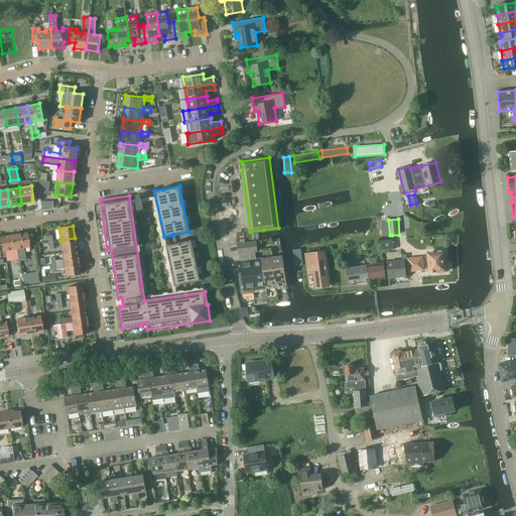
[(27,233),(15,235),(17,248),(16,249),(17,256),(18,256),(19,259),(19,261),(25,260),(23,248),(29,247),(27,233)]
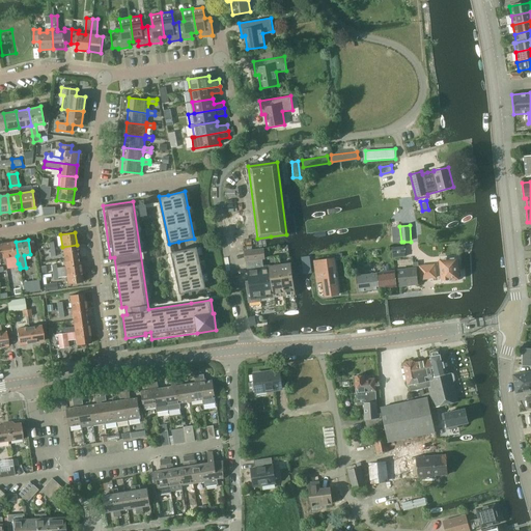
[(3,244),(5,257),(17,256),(18,255),(16,242),(3,244)]
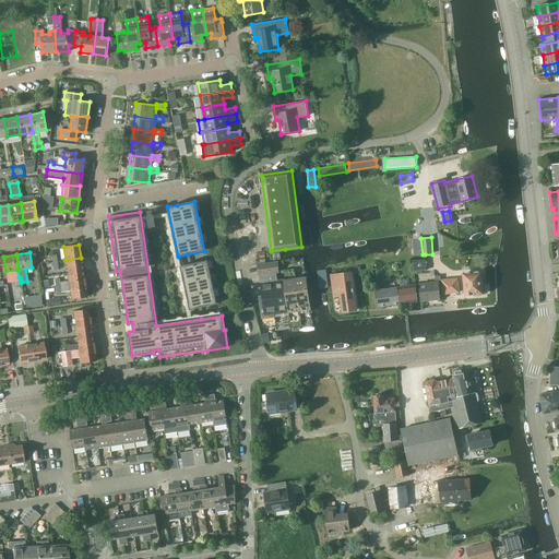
[(66,260),(68,273),(83,271),(81,258),(66,260)]
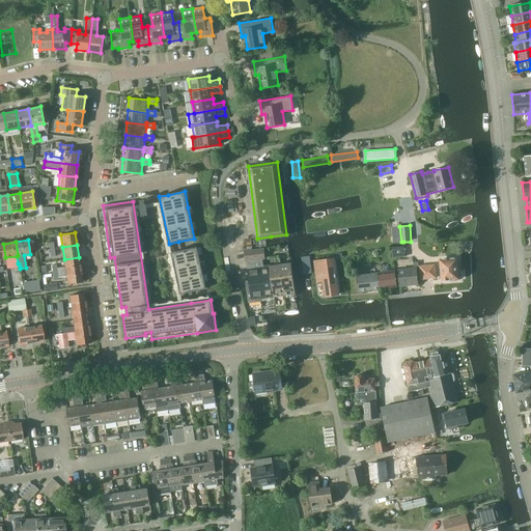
[(394,255),(406,254),(404,245),(393,246),(394,255)]
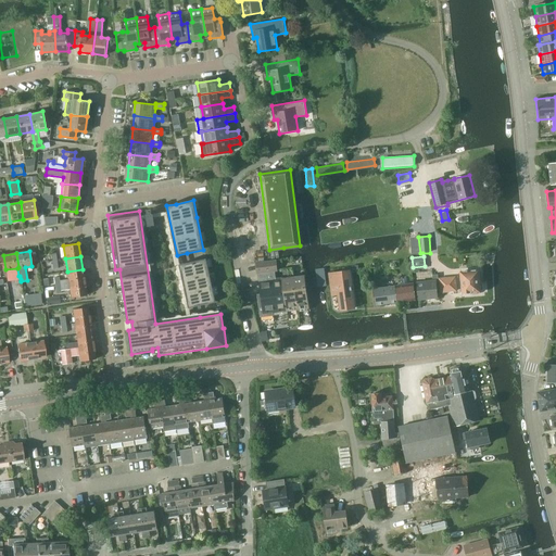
[(216,302),(210,274),(206,258),(189,263),(179,265),(189,308),(198,306),(216,302)]
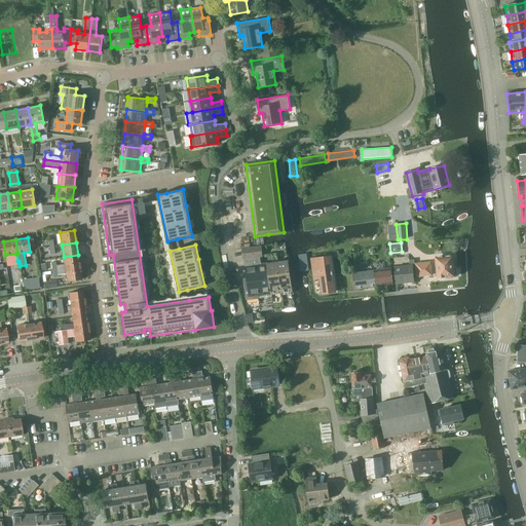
[(243,257),(262,254),(261,247),(242,249),(243,257)]
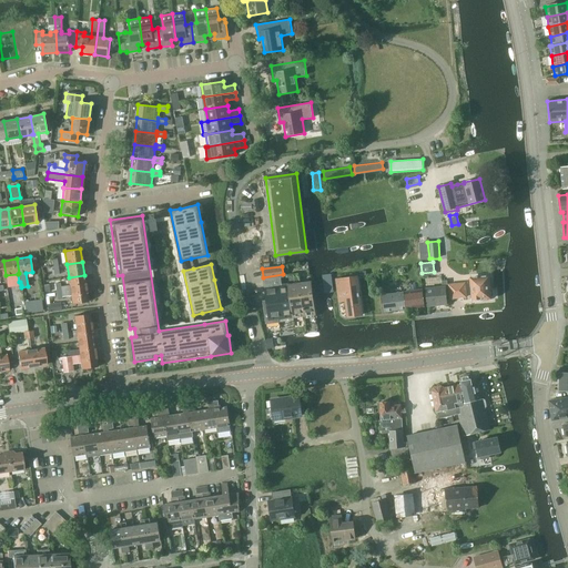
[(330,274),(323,275),(325,292),(332,291),(330,274)]
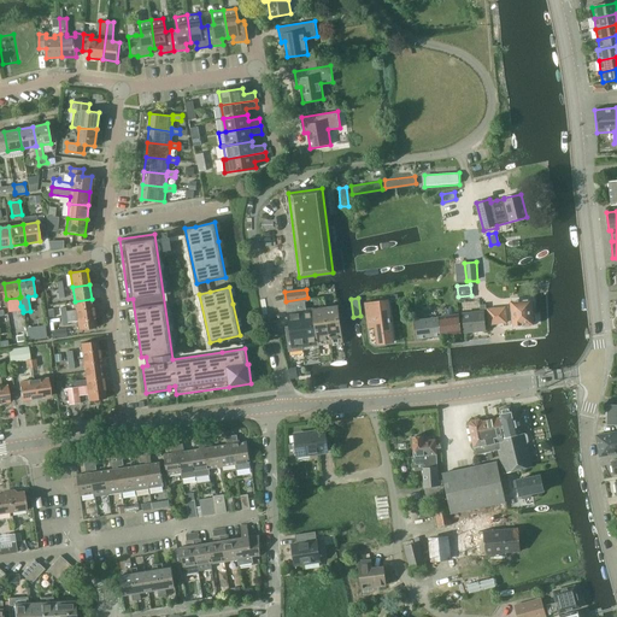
[(60,309),(62,318),(93,313),(92,299),(75,301),(76,310),(66,311),(65,307),(60,309)]
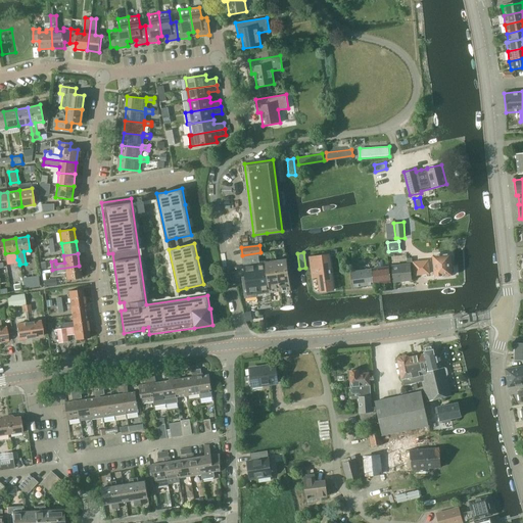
[(321,291),(327,291),(333,290),(328,254),(310,257),(313,277),(319,277),(321,291)]
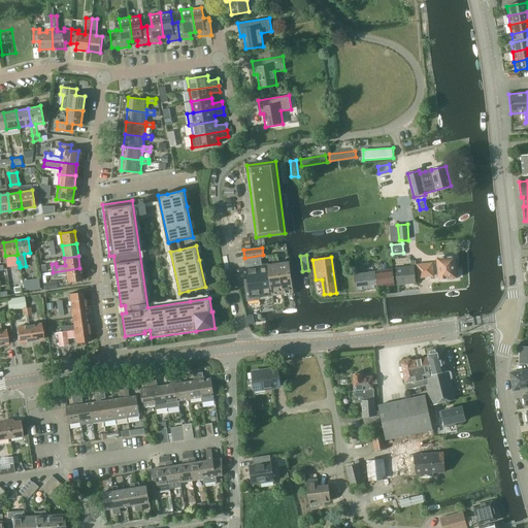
[(454,258),(438,259),(439,278),(456,277),(456,275),(458,274),(458,270),(455,270),(454,258)]
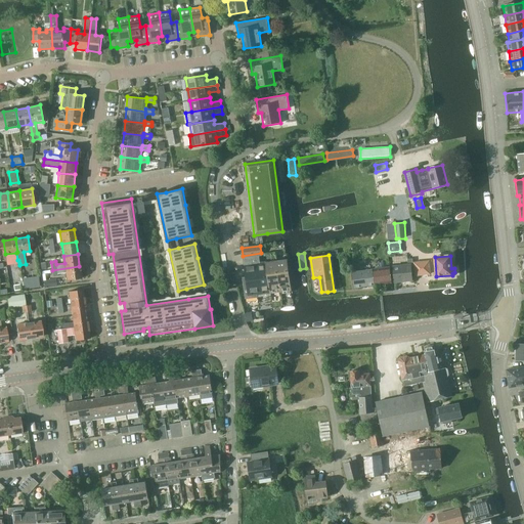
[(247,277),(244,277),(245,290),(246,295),(248,294),(248,296),(258,295),(258,297),(271,296),(270,293),(266,262),(260,263),(259,257),(244,259),(245,265),(247,277)]
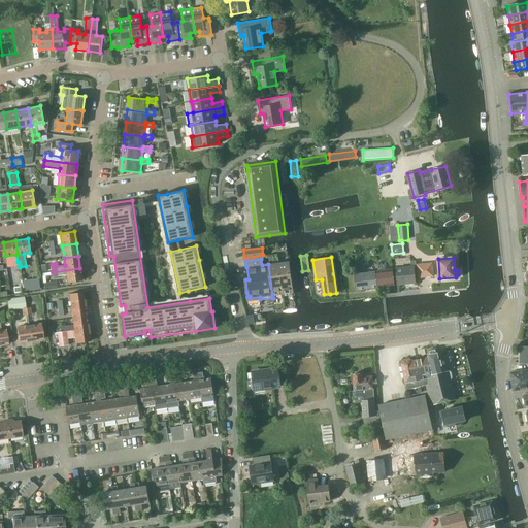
[(411,267),(396,268),(398,285),(416,283),(414,267),(417,266),(416,260),(411,261),(411,267)]
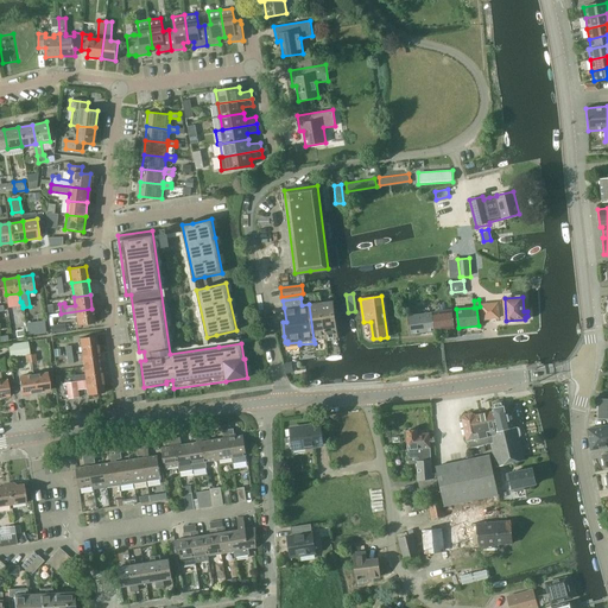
[(333,302),(321,303),(325,339),(327,339),(328,340),(335,340),(337,337),(336,336),(337,336),(333,302)]
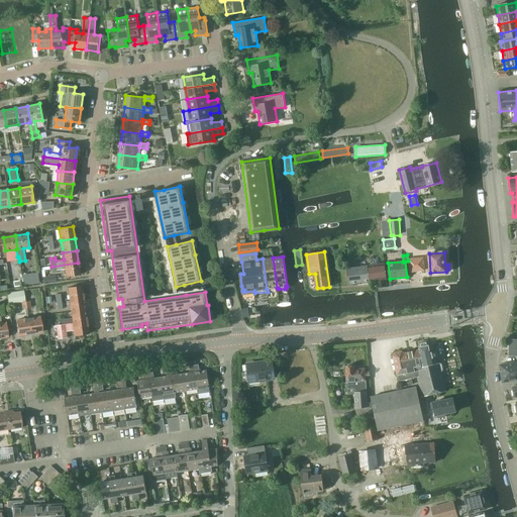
[(273,257),(263,259),(267,289),(277,288),(273,257)]
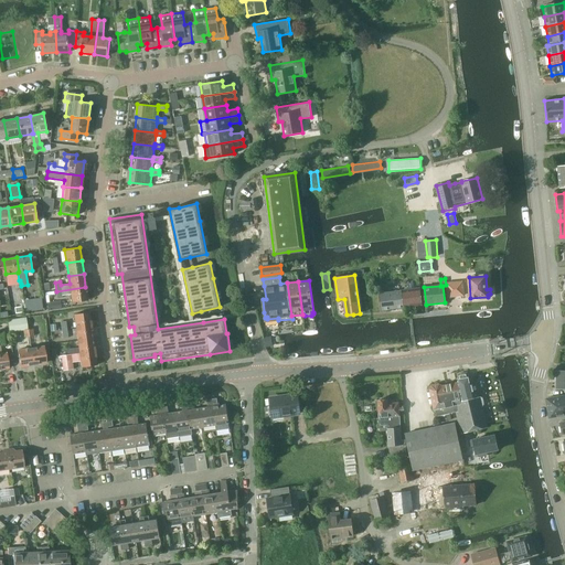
[(462,281),(447,284),(448,297),(464,296),(462,285),(462,281)]
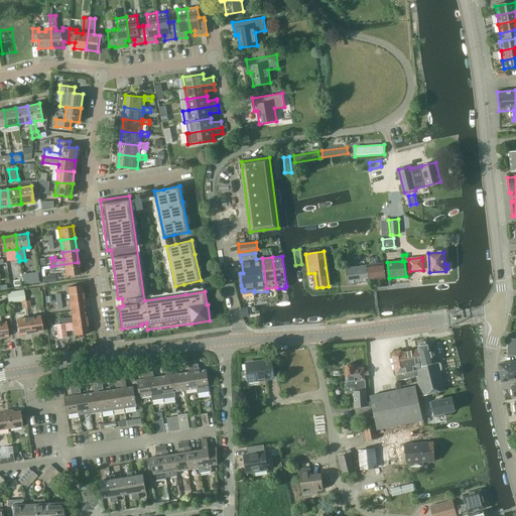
[(347,268),(349,283),(386,278),(384,263),(376,264),(375,259),(369,259),(370,265),(347,268)]
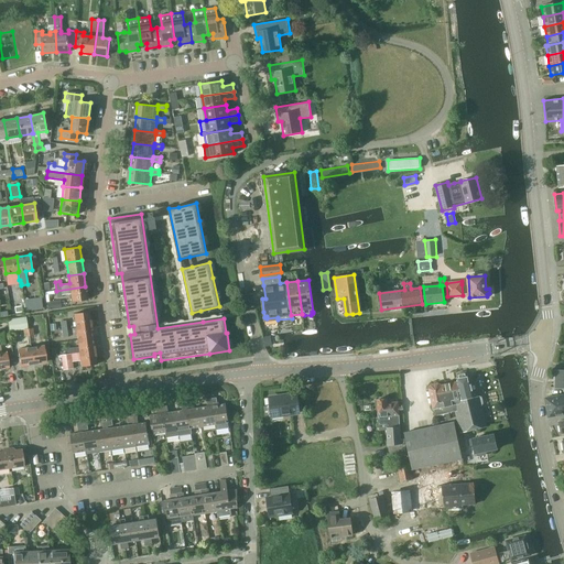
[(72,302),(87,300),(85,286),(56,291),(56,294),(56,297),(63,297),(63,295),(71,294),(72,302)]
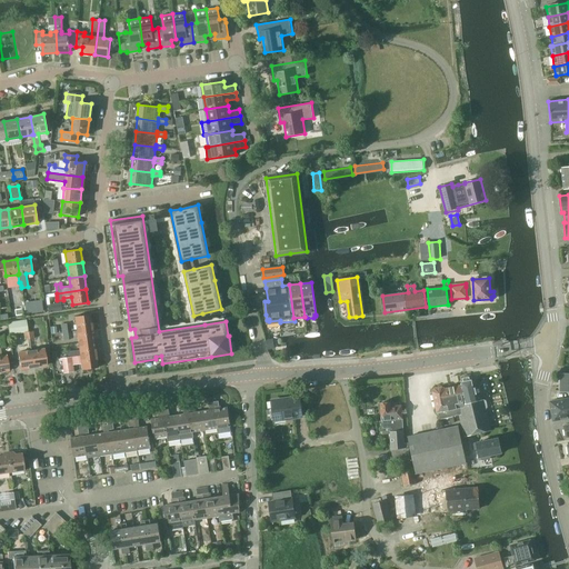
[(55,293),(46,295),(47,305),(48,312),(61,310),(60,303),(50,305),(49,297),(55,296),(55,295),(55,293)]
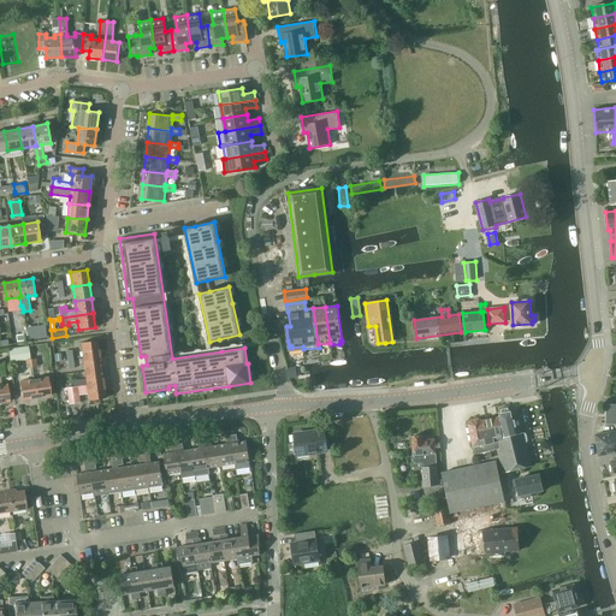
[(47,337),(45,325),(27,327),(28,339),(47,337)]
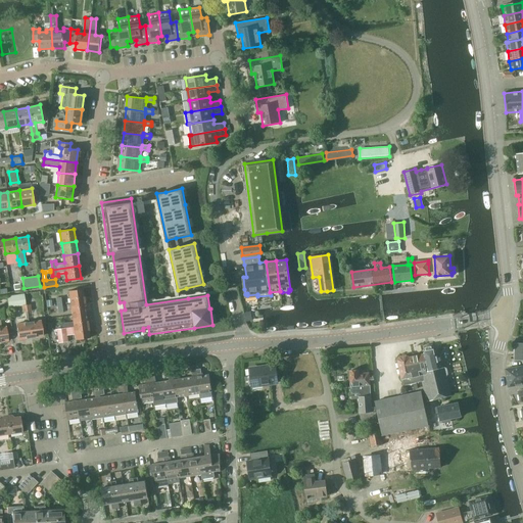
[(68,291),(70,303),(85,301),(83,289),(68,291)]
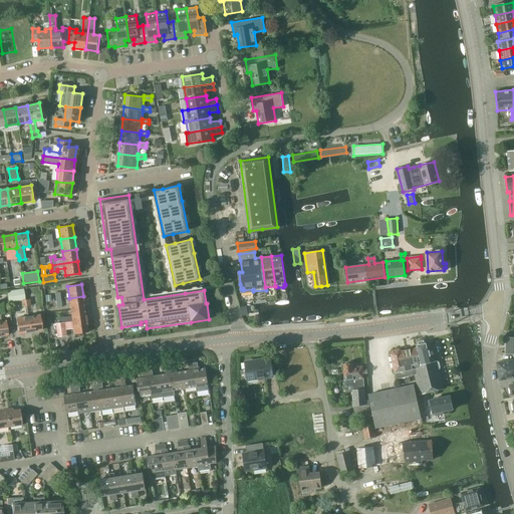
[(21,300),(22,306),(26,305),(25,299),(23,289),(7,291),(9,302),(21,300)]
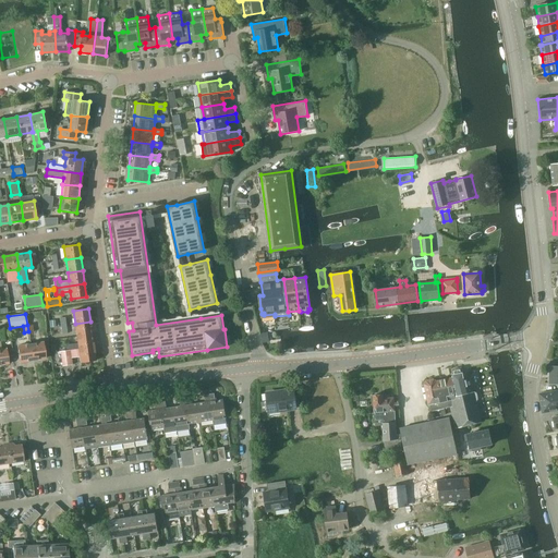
[(72,331),(76,331),(76,337),(92,335),(91,322),(75,324),(75,325),(71,326),(72,331)]
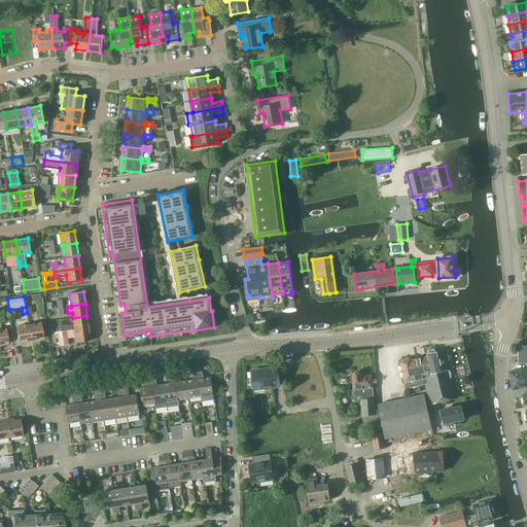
[(60,326),(61,331),(89,328),(86,316),(72,318),(73,324),(65,325),(65,322),(60,323),(60,326)]
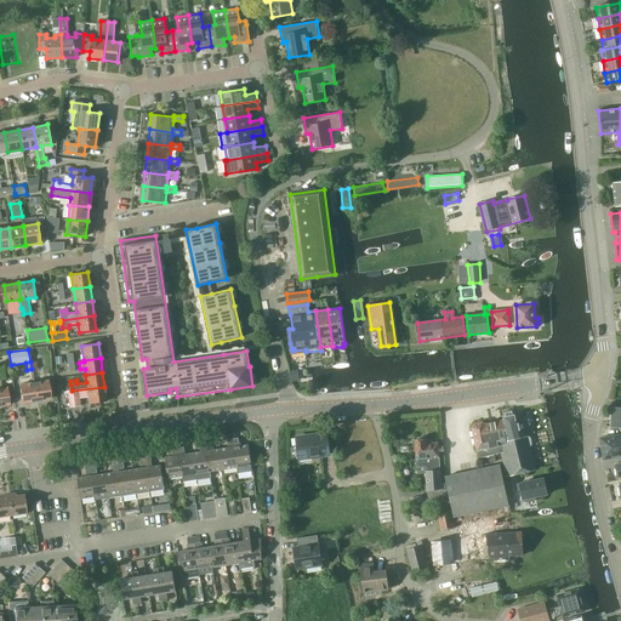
[(51,398),(49,381),(34,382),(36,400),(51,398)]
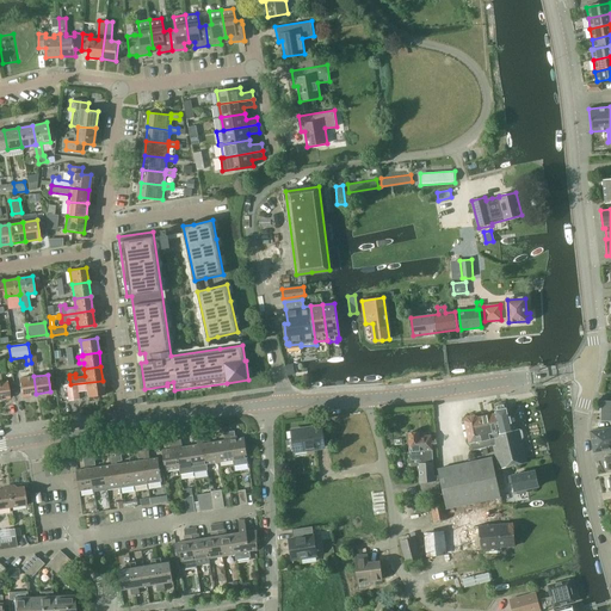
[(22,396),(36,394),(34,376),(19,378),(22,396)]
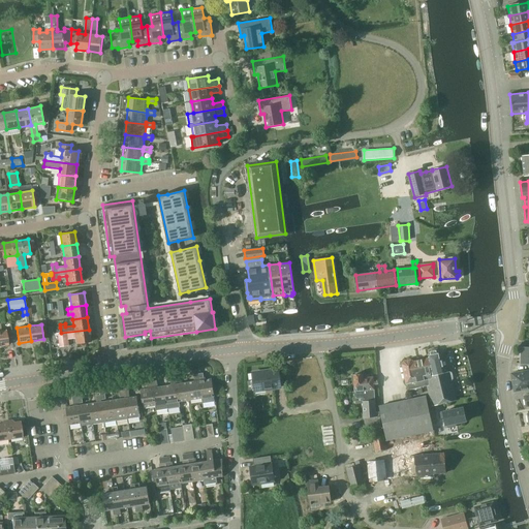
[(0,345),(8,344),(6,330),(0,331),(0,345)]
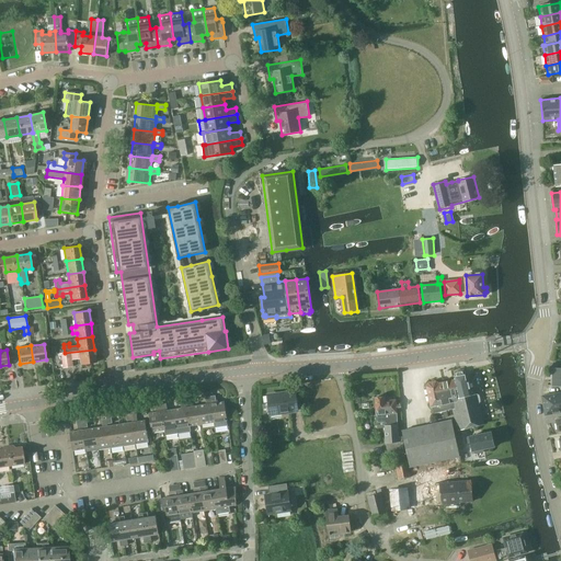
[(65,353),(60,354),(63,367),(72,366),(71,359),(80,358),(81,365),(96,363),(94,350),(65,353)]
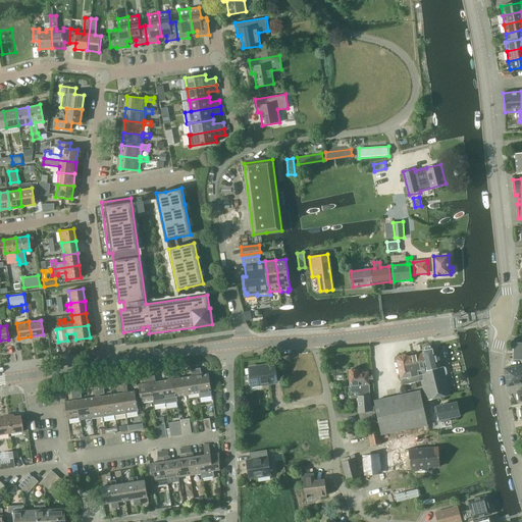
[(422,380),(426,401),(428,401),(451,396),(450,395),(446,376),(448,373),(447,367),(444,366),(439,367),(436,351),(432,349),(431,344),(424,346),(425,351),(422,354),(409,357),(406,355),(399,356),(397,359),(402,378),(403,378),(404,384),(416,382),(422,380)]
